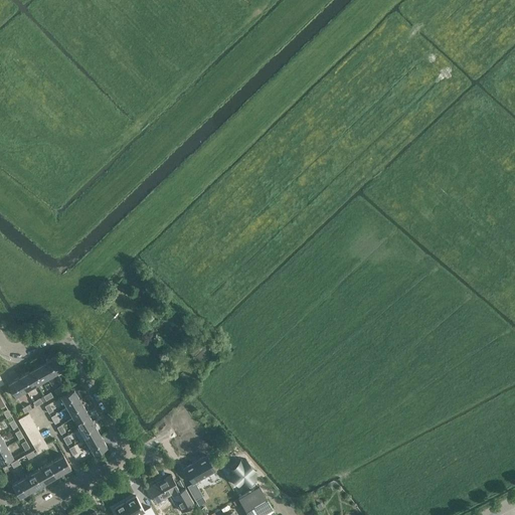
[(54,356),(42,363),(49,375),(61,368),(54,356)]
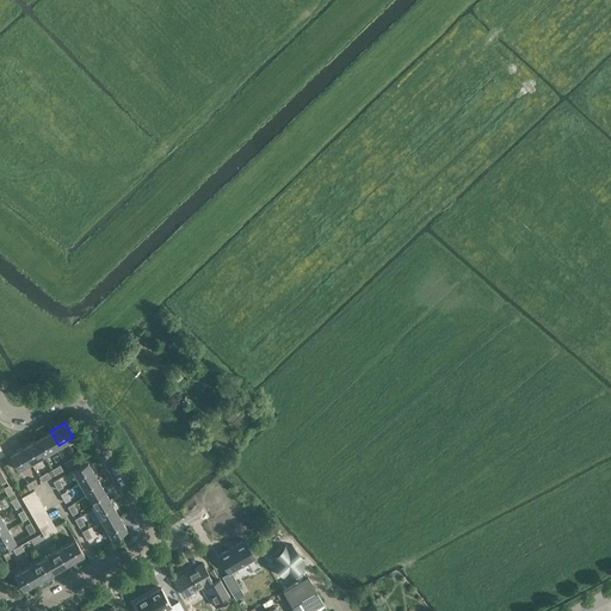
[(50,431),(37,438),(45,454),(59,445),(50,431)]
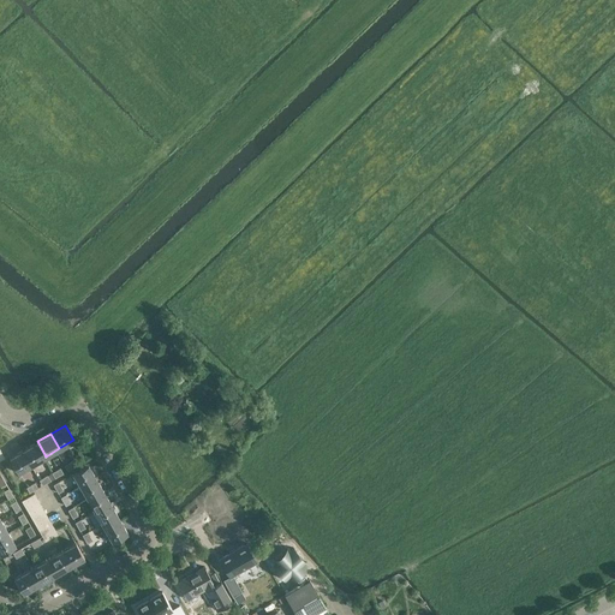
[(37,441),(23,449),(33,465),(46,457),(37,441)]
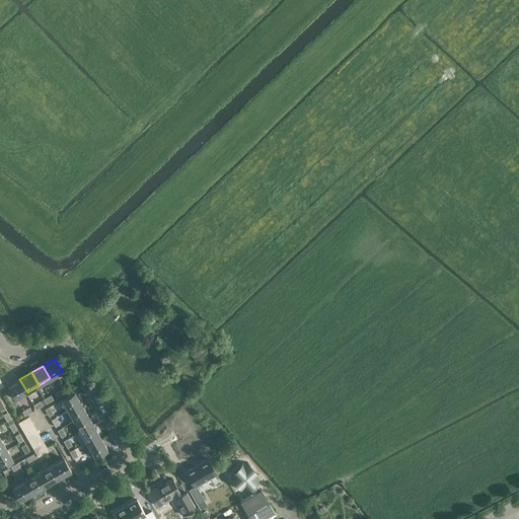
[(19,379),(8,386),(15,398),(27,392),(19,379)]
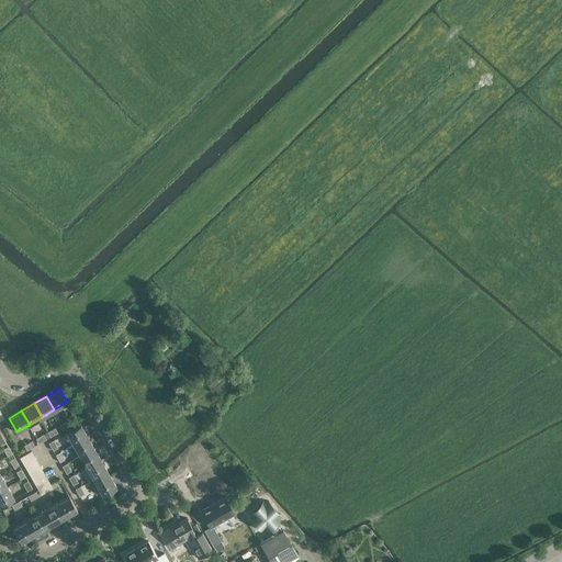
[(58,426),(62,430),(69,426),(66,420),(58,426)]
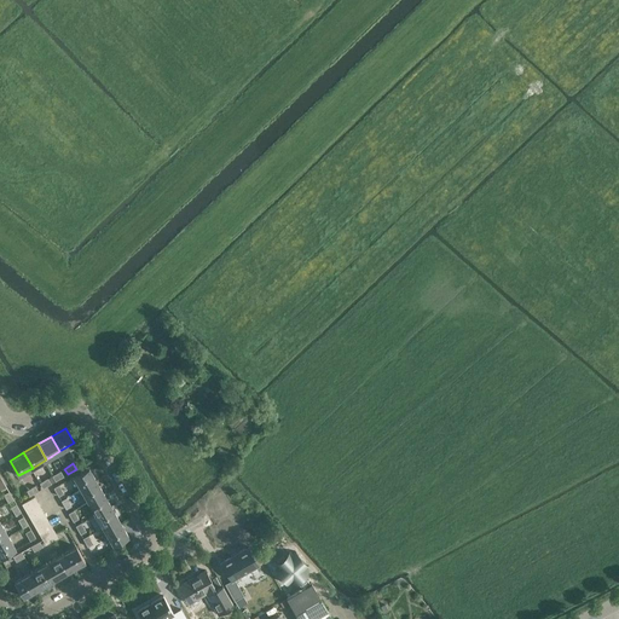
[(88,468),(73,476),(81,491),(96,481),(88,468)]
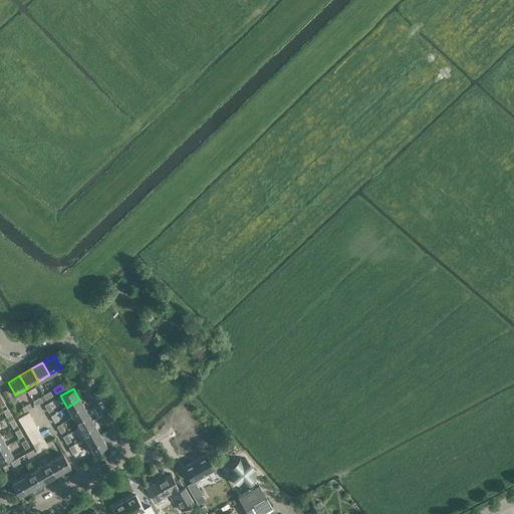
[(43,395),(46,400),(53,396),(50,391),(43,395)]
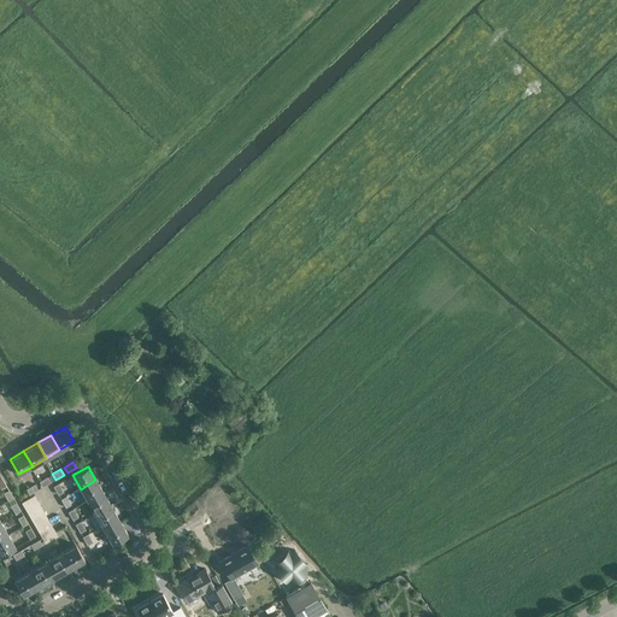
[(39,481),(42,487),(51,482),(48,476),(39,481)]
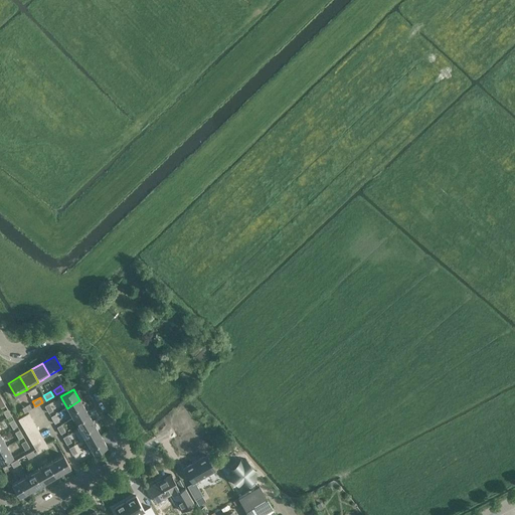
[(79,400),(67,408),(73,419),(87,412),(79,400)]
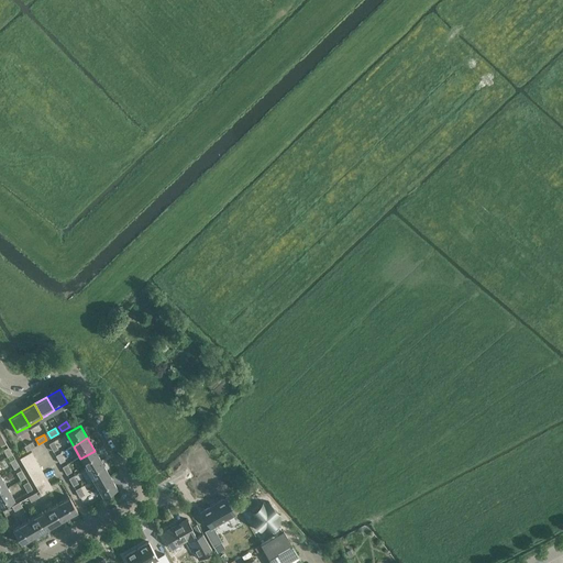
[(58,449),(54,441),(48,443),(53,452),(58,449)]
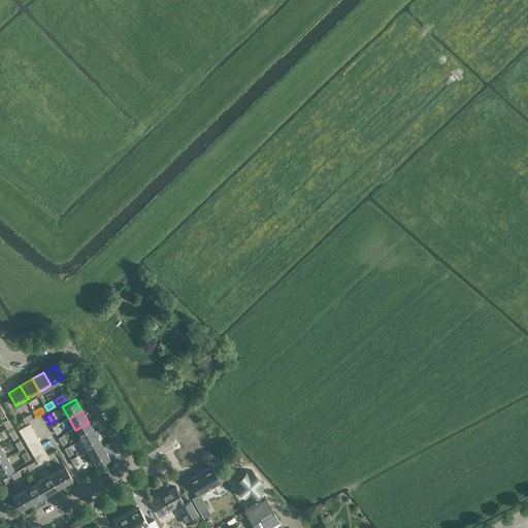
[(26,423),(33,419),(30,415),(23,419),(26,423)]
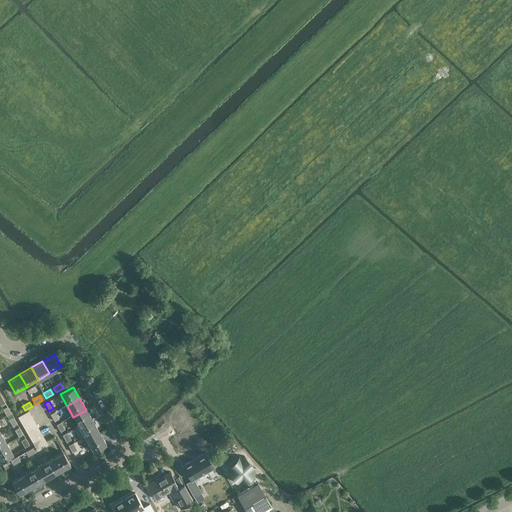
[(7,416),(11,413),(7,406),(3,409),(7,416)]
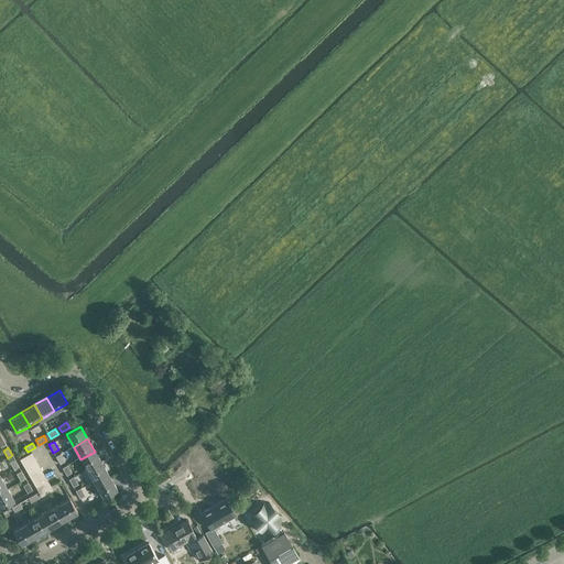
[(20,459),(23,465),(34,457),(32,452),(20,459)]
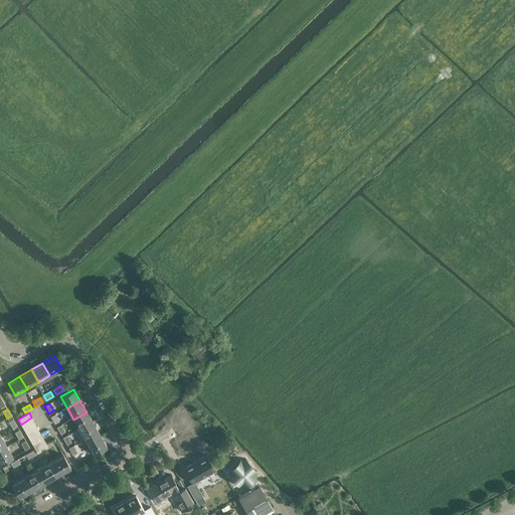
[(87,412),(73,419),(80,431),(94,423),(87,412)]
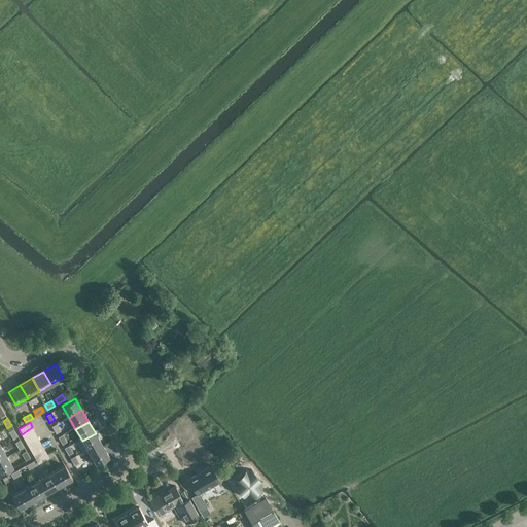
[(57,423),(51,426),(56,433),(61,430),(57,423)]
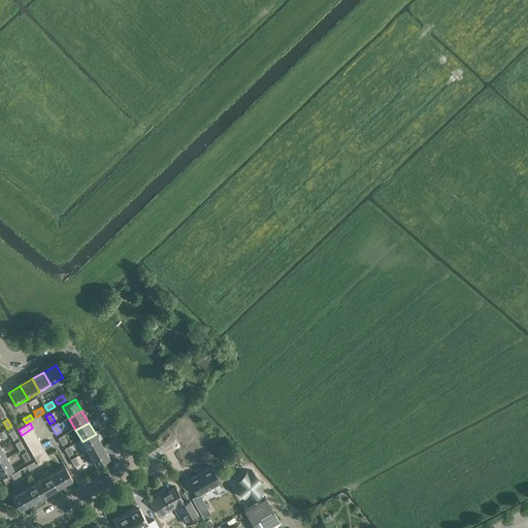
[(22,435),(24,440),(35,433),(32,428),(22,435)]
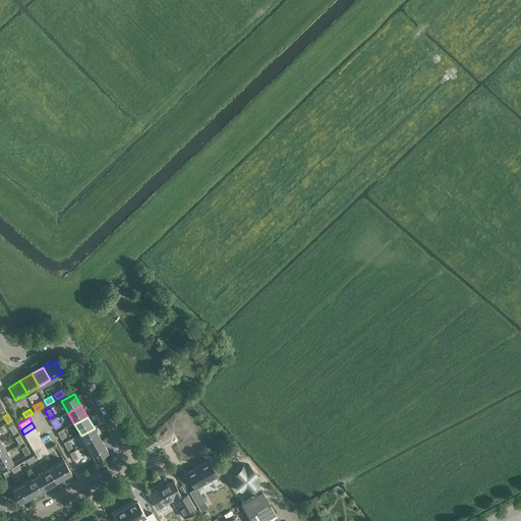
[(13,433),(17,431),(13,424),(9,426),(13,433)]
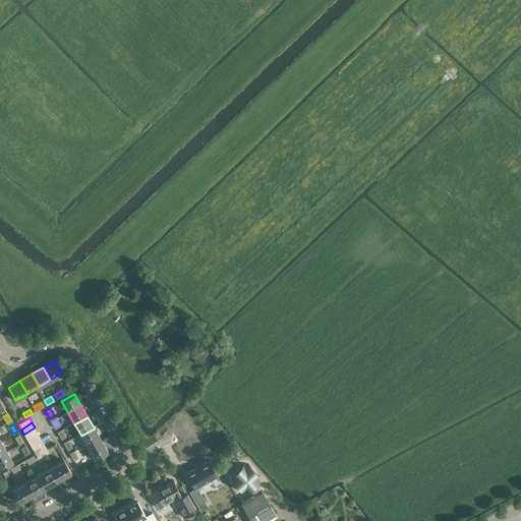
[(23,435),(26,440),(38,432),(35,427),(23,435)]
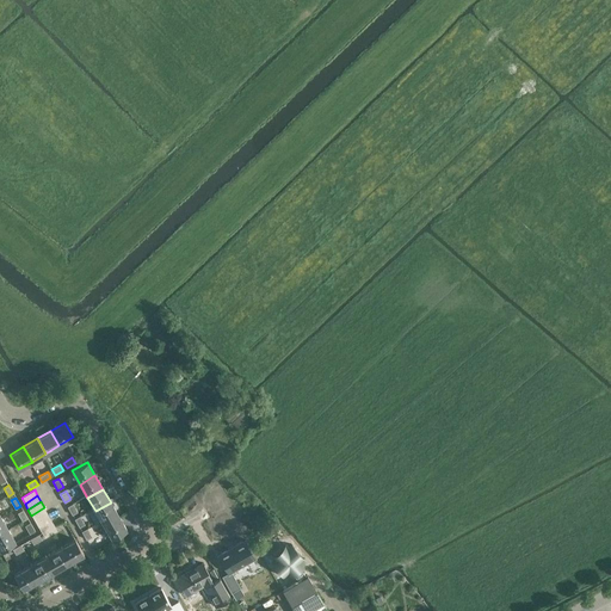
[(111,503),(96,511),(103,525),(118,516),(111,503)]
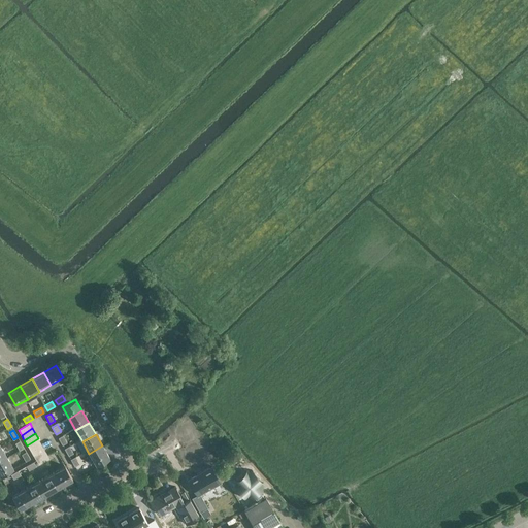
[(63,435),(58,437),(62,446),(67,442),(63,435)]
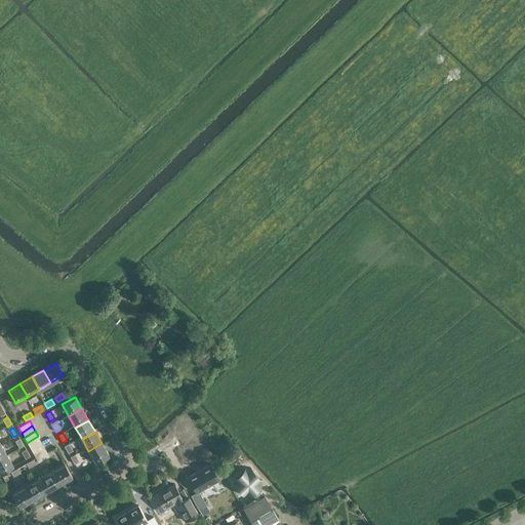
[(27,443),(30,447),(41,441),(38,436),(27,443)]
